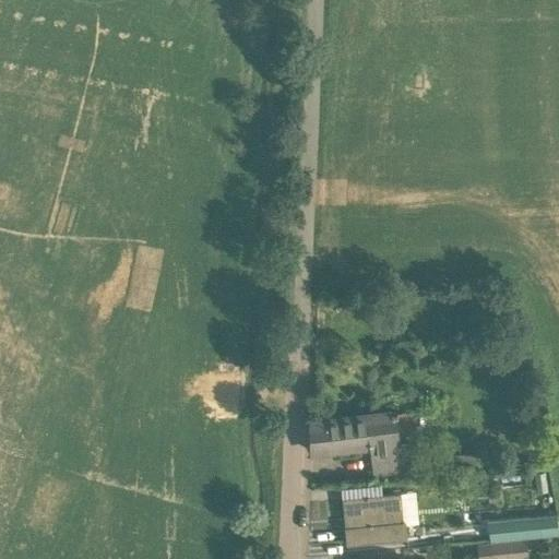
[(430,366),(435,372),(442,367),(438,360),(430,366)]
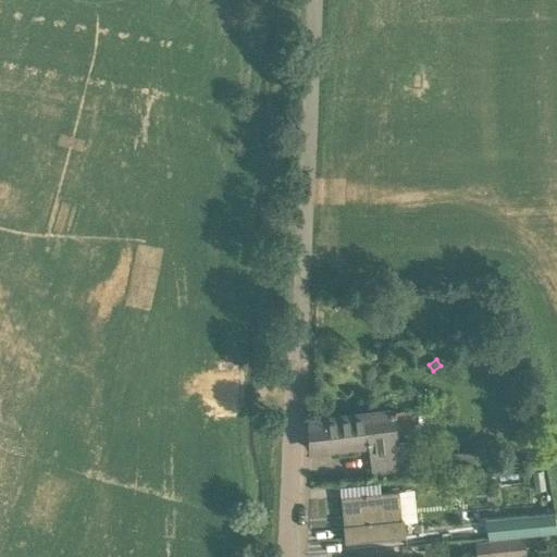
[(415,468),(408,411),(309,421),(310,450),(369,445),(371,468),(372,472),(415,468)]
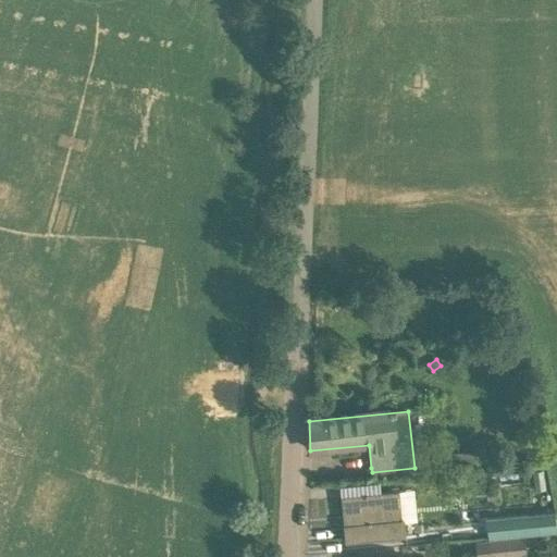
[(445,475),(479,473),(478,452),(444,454),(445,475)]
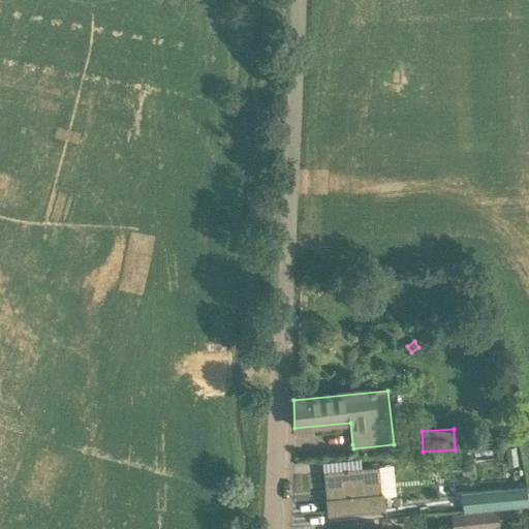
[(362,467),(362,468),(332,471),(334,493),(328,494),(329,498),(327,498),(328,516),(370,512),(369,511),(384,509),(382,492),(380,492),(378,466),(362,467)]
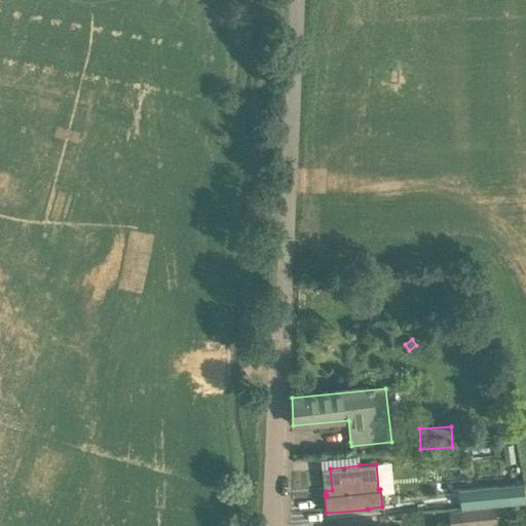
[(459,489),(461,510),(494,505),(525,501),(523,483),(459,489)]
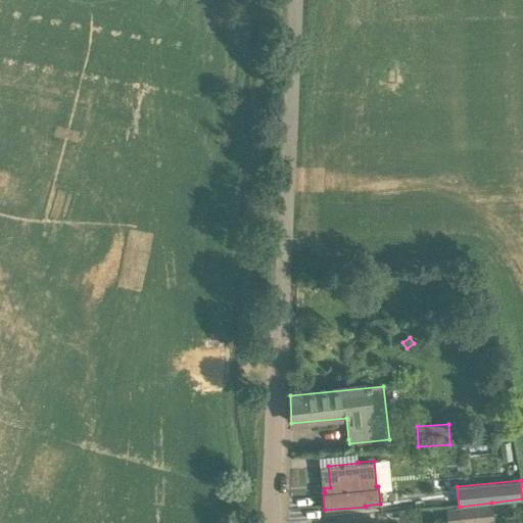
[(486,522),(493,522),(491,503),(459,507),(445,509),(446,522),(486,522)]
